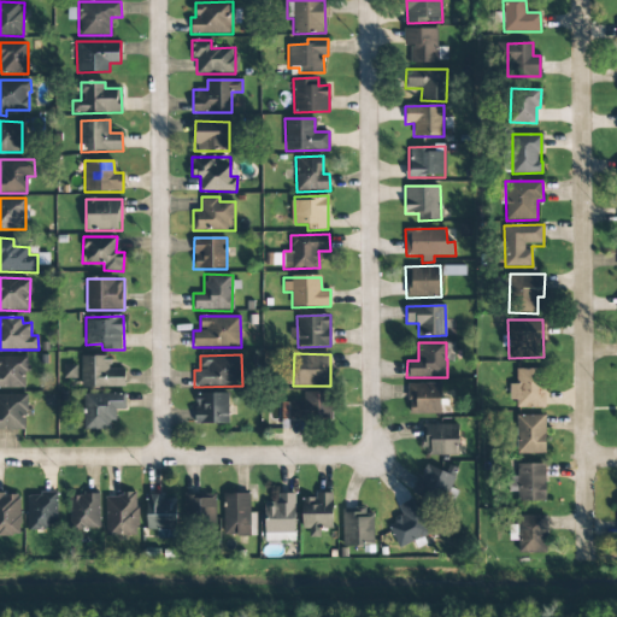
[(0,387),(25,388),(25,357),(0,357),(0,387)]
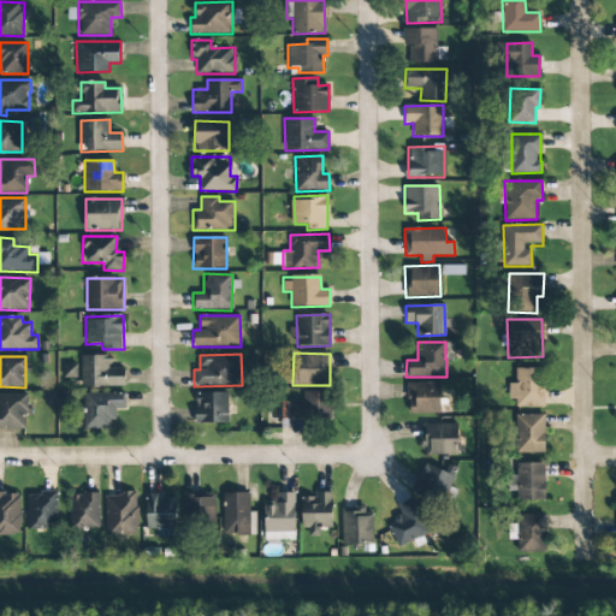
[(111,356),(81,356),(81,388),(124,386),(124,368),(111,369),(111,356)]
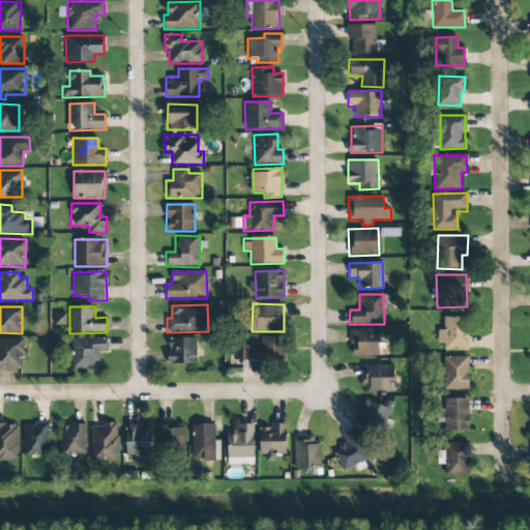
[(443,317),(443,329),(437,330),(438,343),(444,343),(444,351),(468,350),(467,317),(443,317)]
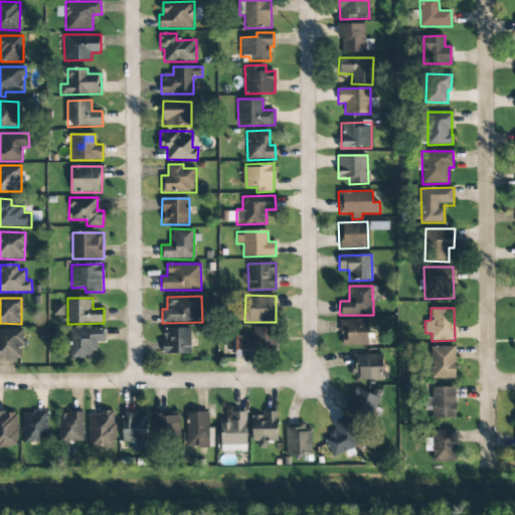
[(368,321),(341,320),(341,345),(367,346),(368,321)]
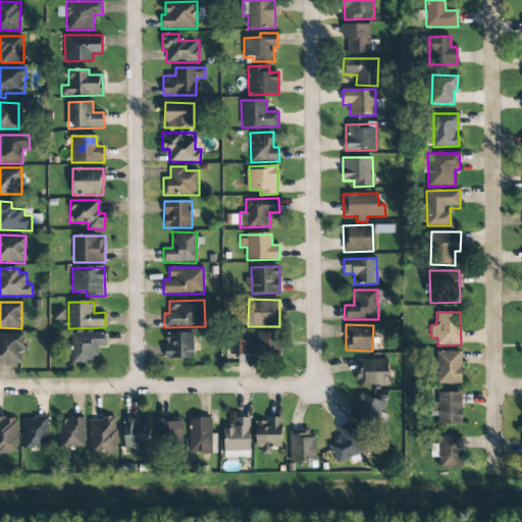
[(245,341),(244,356),(278,357),(278,331),(257,331),(257,341),(245,341)]
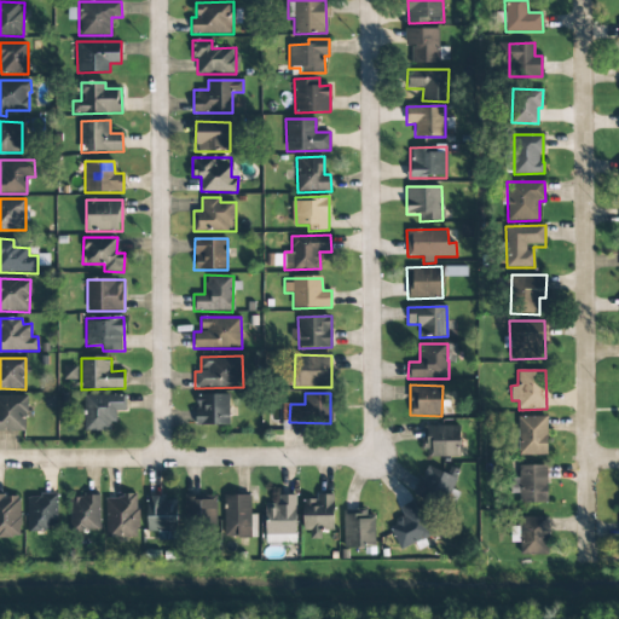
[(229,394),(196,395),(196,426),(230,426),(229,394)]
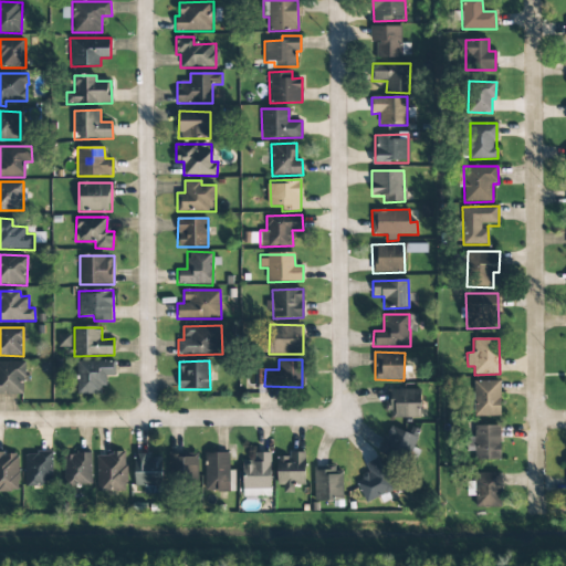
[(23,362),(0,362),(0,394),(24,394),(23,362)]
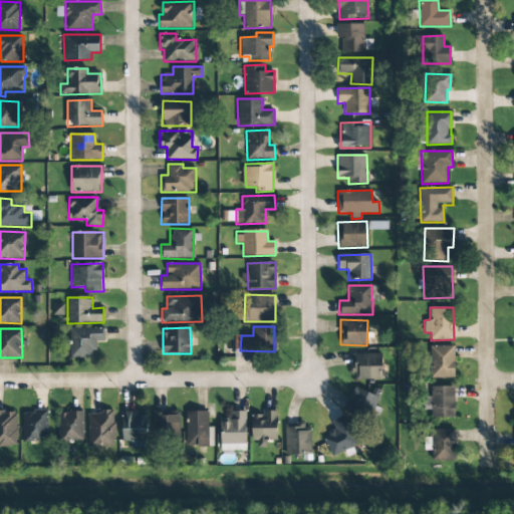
[(104,341),(104,328),(69,328),(70,358),(94,357),(94,341),(104,341)]
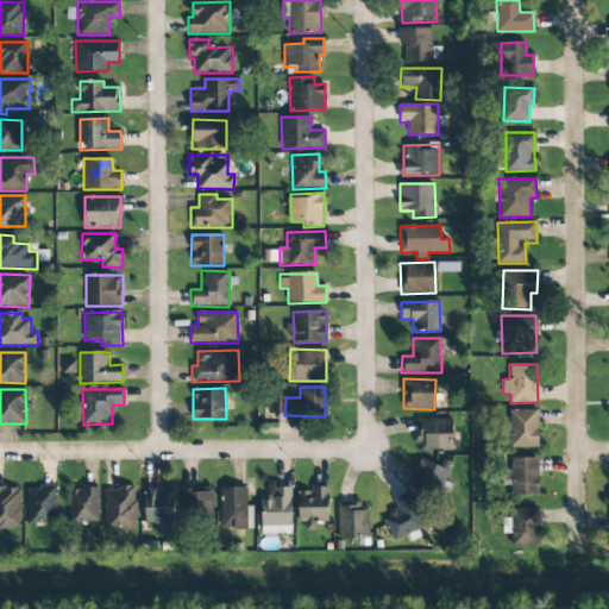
[(510,449),(539,447),(538,409),(509,410),(510,449)]
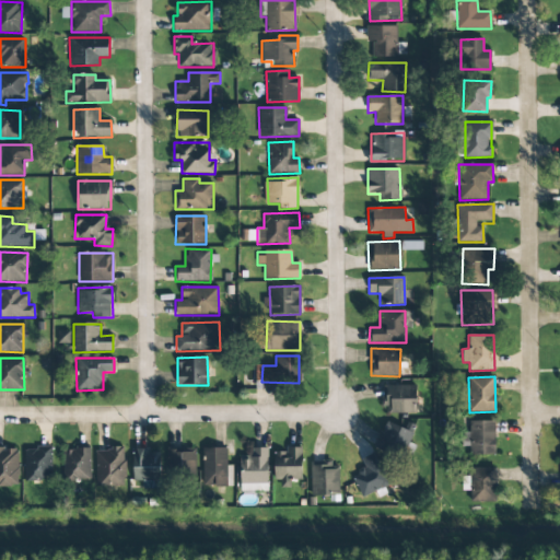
[(384,385),(384,413),(416,415),(416,386),(384,385)]
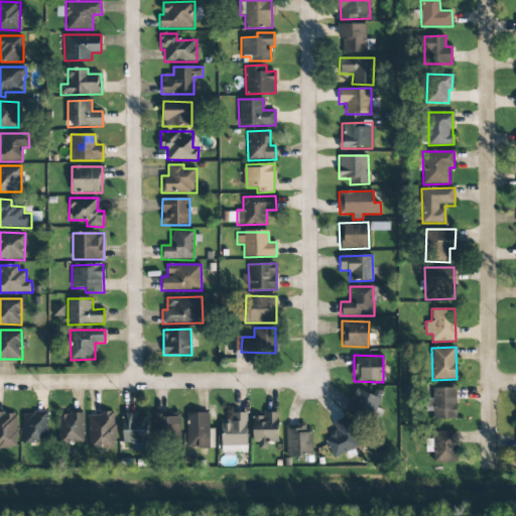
[(456,388),(432,388),(432,398),(424,398),(425,412),(432,412),(432,419),(456,418),(456,388)]
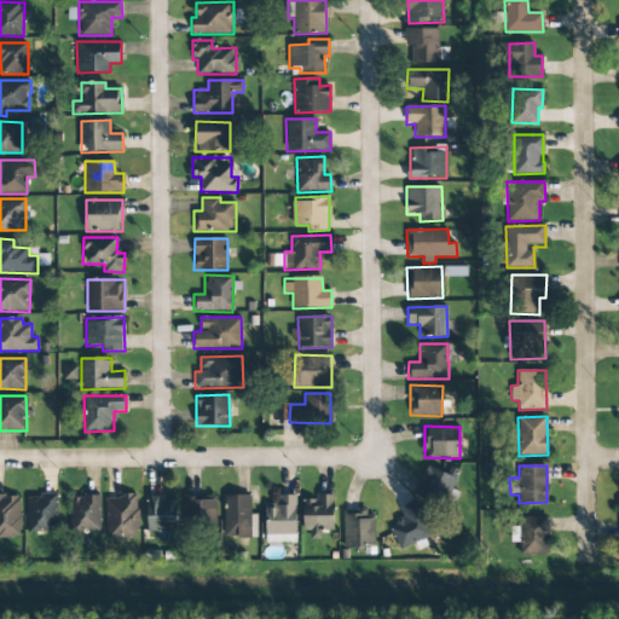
[(451,503),(458,478),(424,467),(416,492),(451,503)]
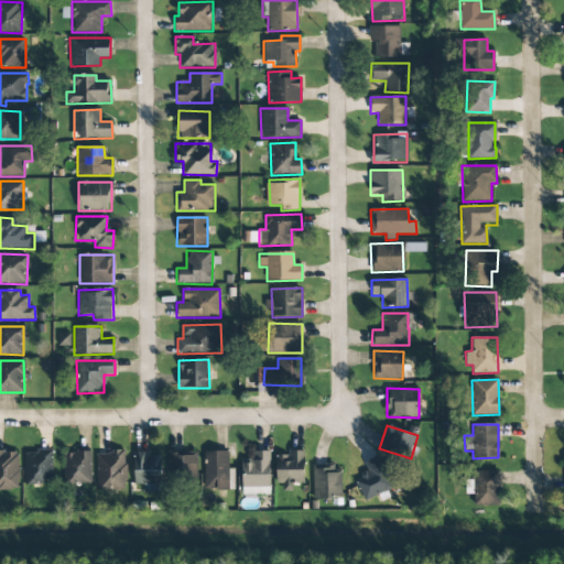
[(18,451),(0,451),(0,490),(19,490),(18,451)]
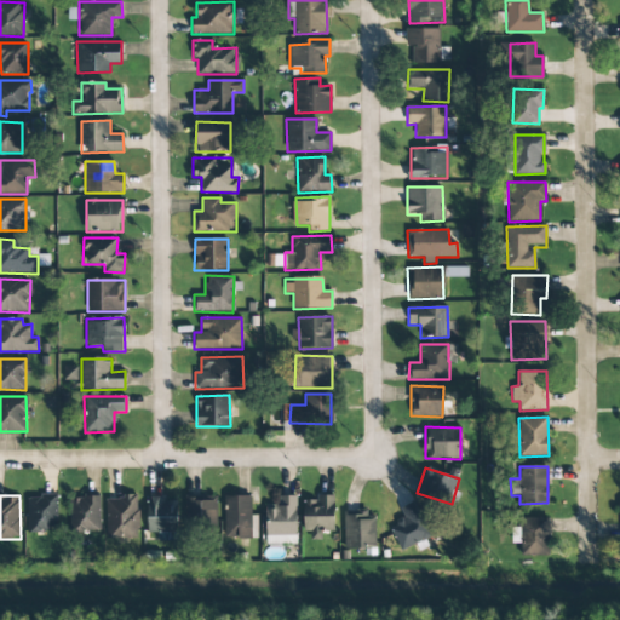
[(57,495),(27,497),(27,532),(58,532),(57,495)]
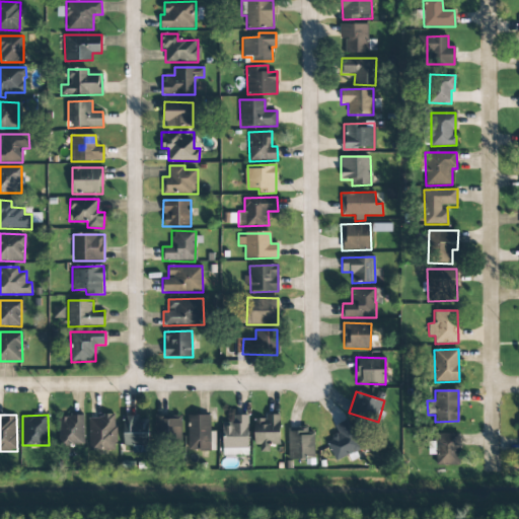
[(280,445),(280,415),(265,416),(265,419),(255,419),(255,452),(269,452),(269,445),(280,445)]
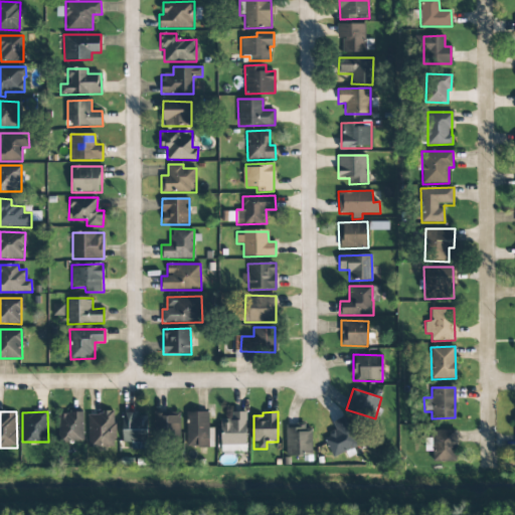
[(83,442),(82,412),(57,413),(58,442),(83,442)]
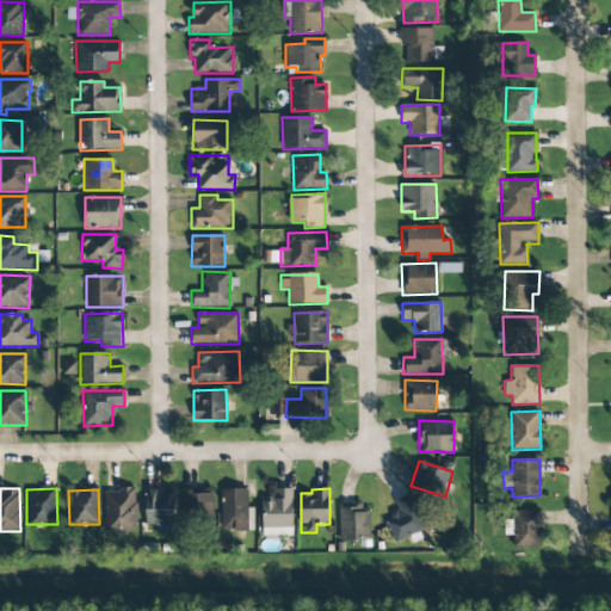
[(136,489),(104,491),(105,531),(136,530),(136,489)]
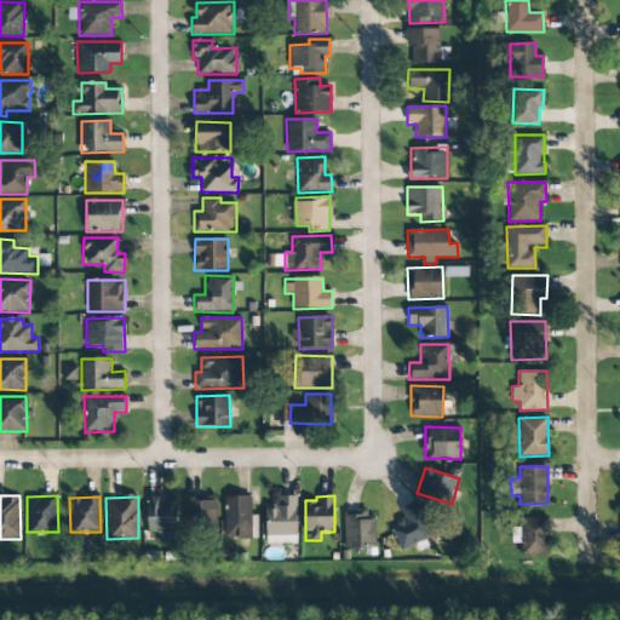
[(185,497),(185,529),(214,529),(216,498),(185,497)]
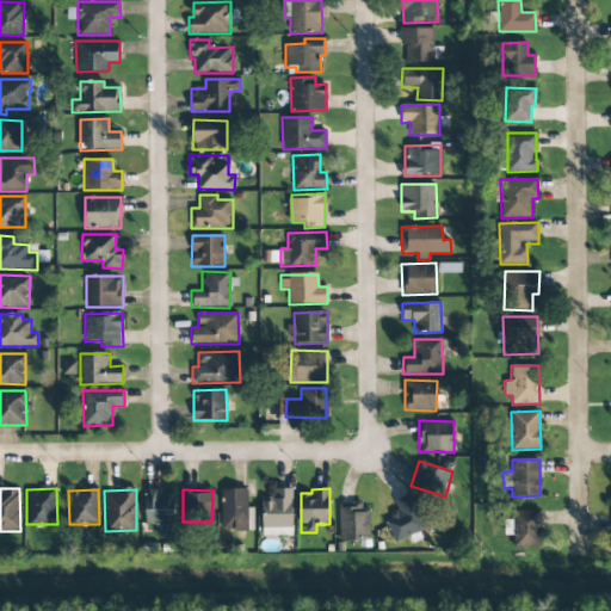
[(263,537),(292,536),(291,489),(275,489),(275,498),(261,499),(263,537)]
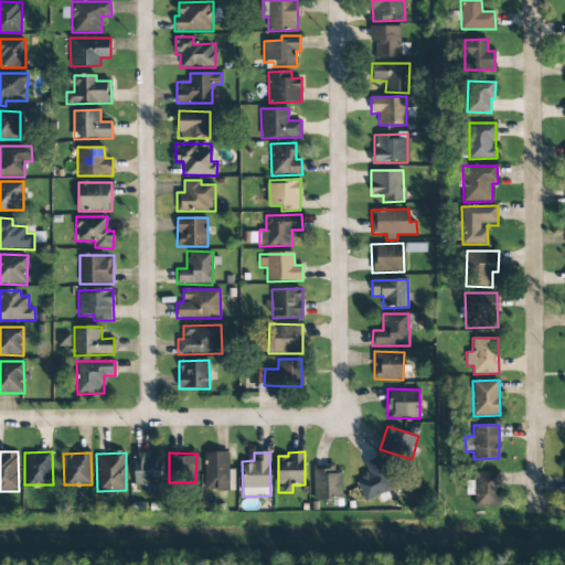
[(134,486),(160,486),(161,455),(135,455),(134,486)]
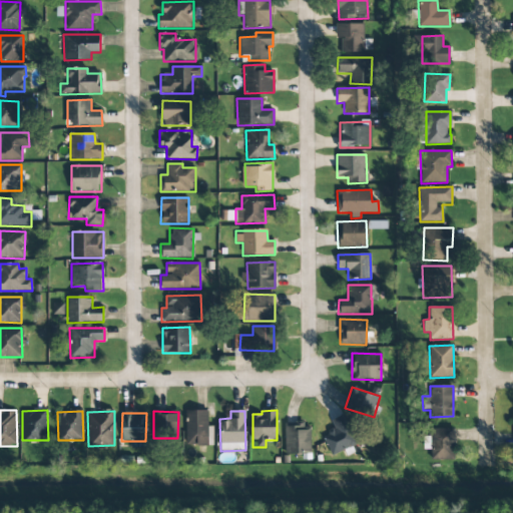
[(335,430),(323,434),(330,455),(356,446),(345,415),(331,420),(335,430)]
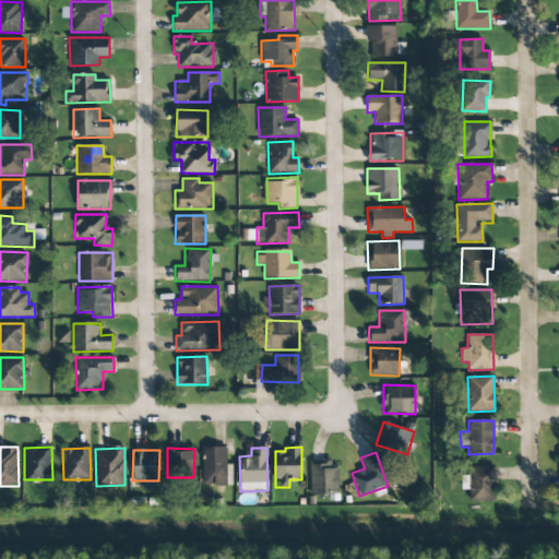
[(337,462),(310,462),(310,495),(339,494),(337,462)]
